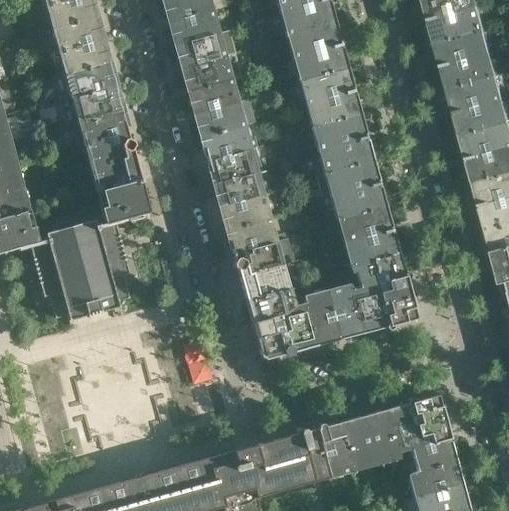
[(97,16),(92,0),(66,0),(52,4),(59,27),(97,16)]
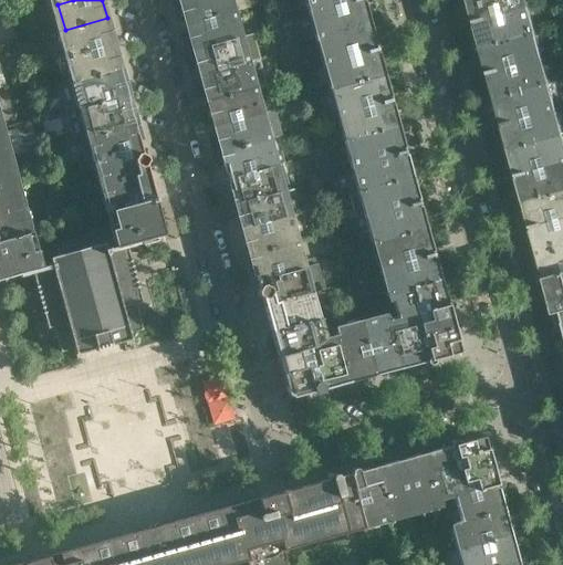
[(231,11),(228,0),(181,0),(189,23),(231,11)]
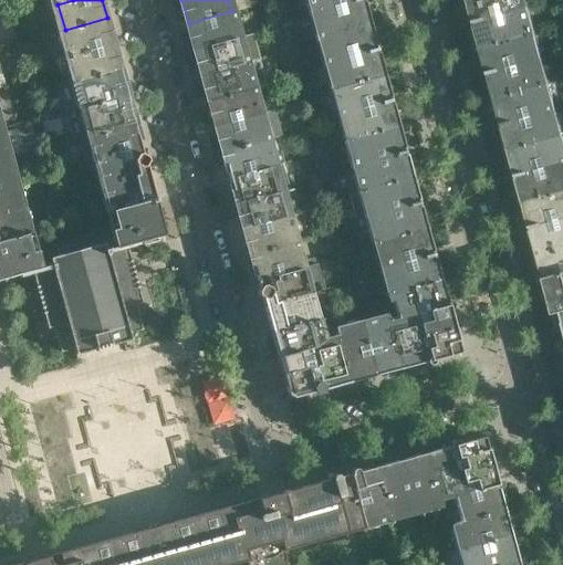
[(281,25),(275,9),(273,0),(264,2),(272,28),(281,25)]
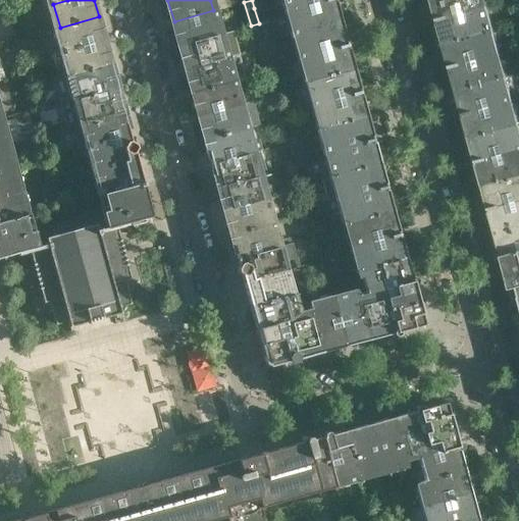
[(265,5),(262,0),(252,0),(254,8),(265,5)]
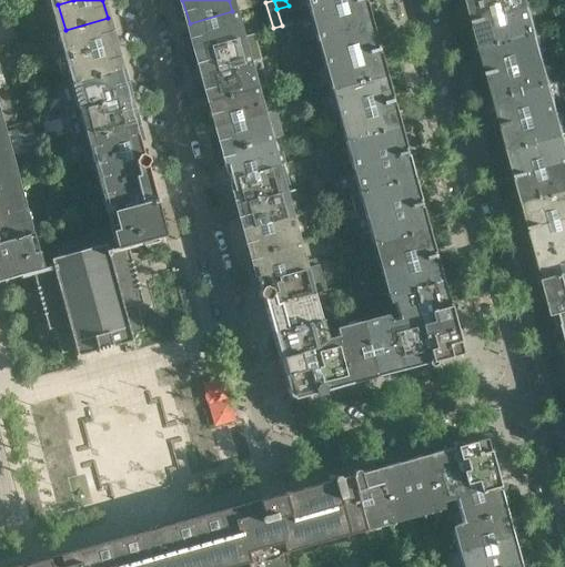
[(314,0),(319,13),(364,0),(314,0)]
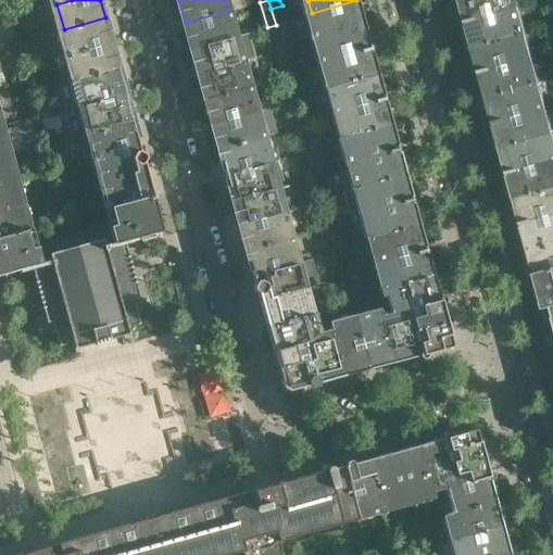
[(367,25),(362,4),(360,0),(356,0),(312,13),(318,38),(367,25)]
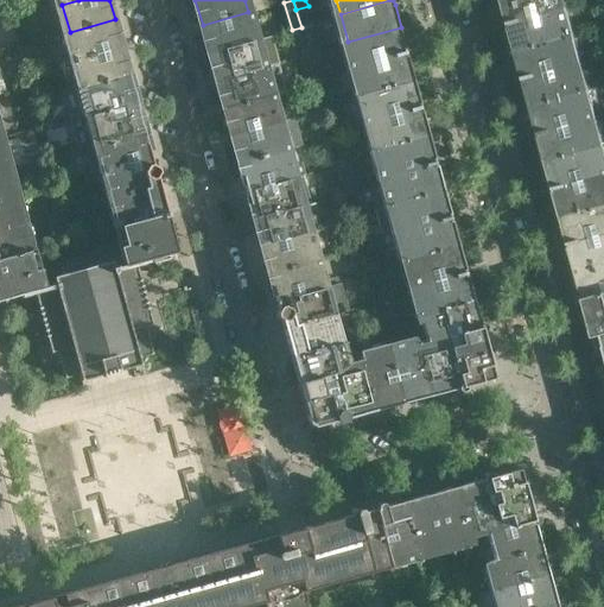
[(563,10),(559,0),(502,0),(510,24),(563,10)]
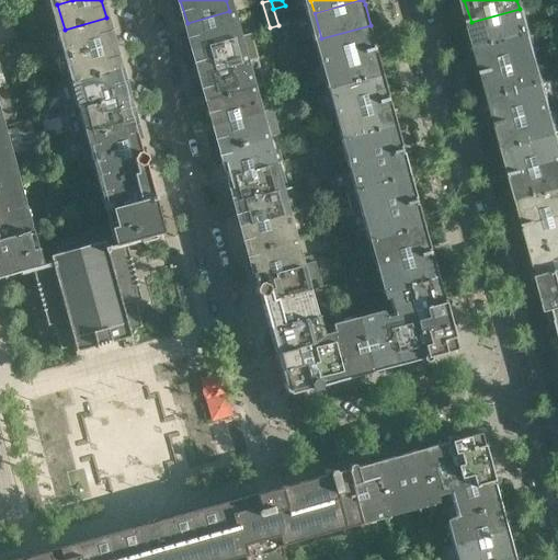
[(526,34),(520,9),(471,22),(478,47),(526,34)]
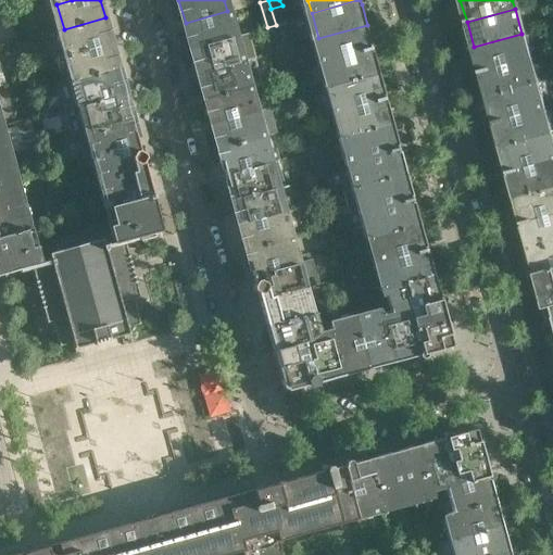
[(235,37),(227,11),(186,23),(192,48),(235,37)]
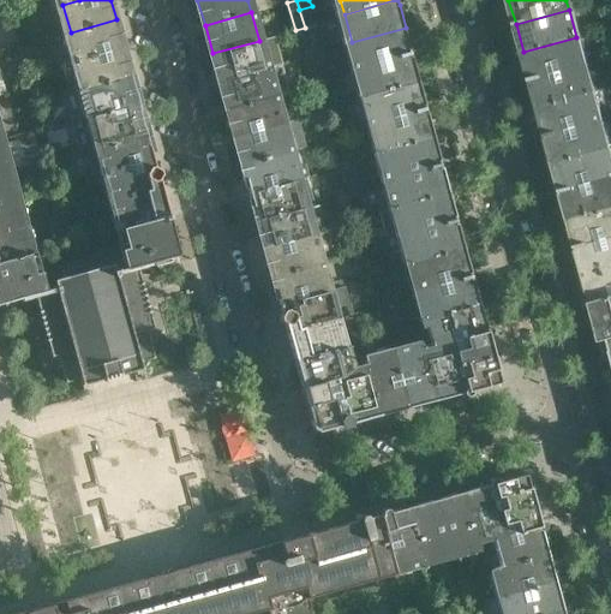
[(125,47),(117,19),(71,33),(78,60),(125,47)]
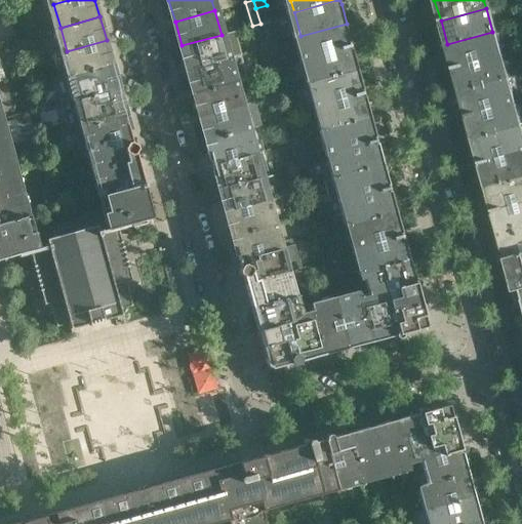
[(266,45),(264,35),(261,24),(252,26),(257,47),(266,45)]
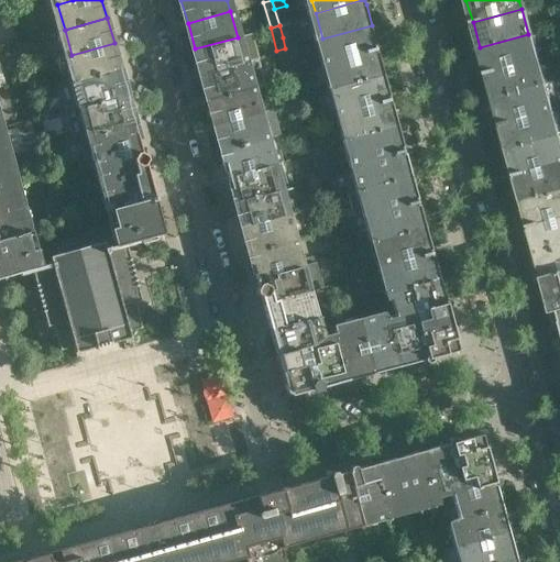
[(379,51),(372,25),(322,39),(330,64),(379,51)]
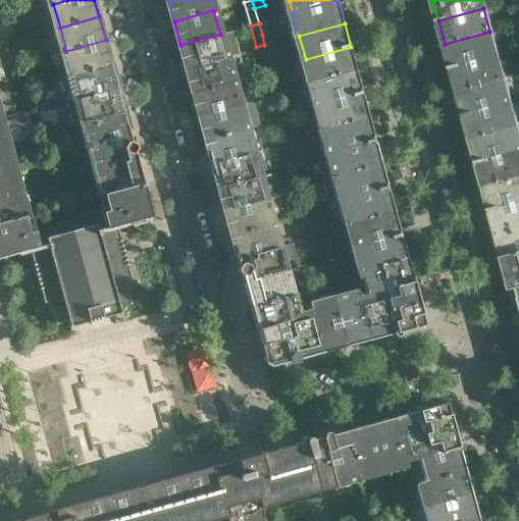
[(275,42),(272,32),(262,35),(264,45),(275,42)]
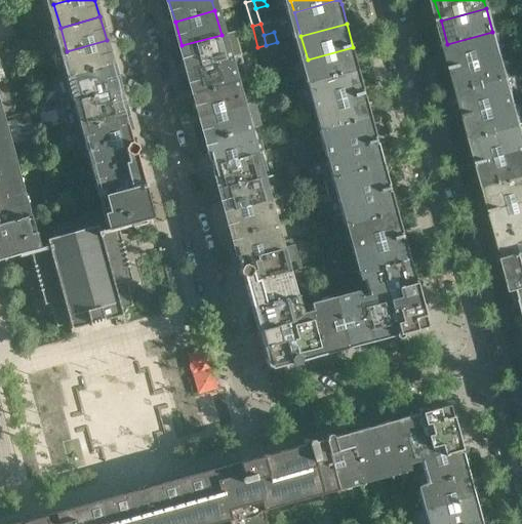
[(499,55),(492,32),(447,44),(453,68),(499,55)]
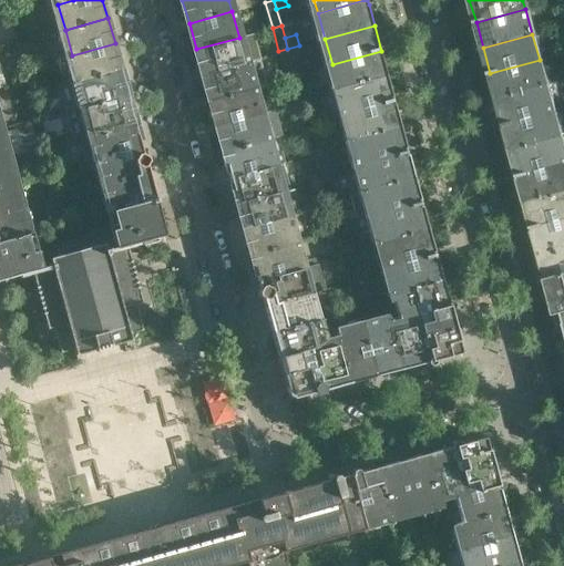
[(246,63),(239,38),(196,49),(204,74),(246,63)]
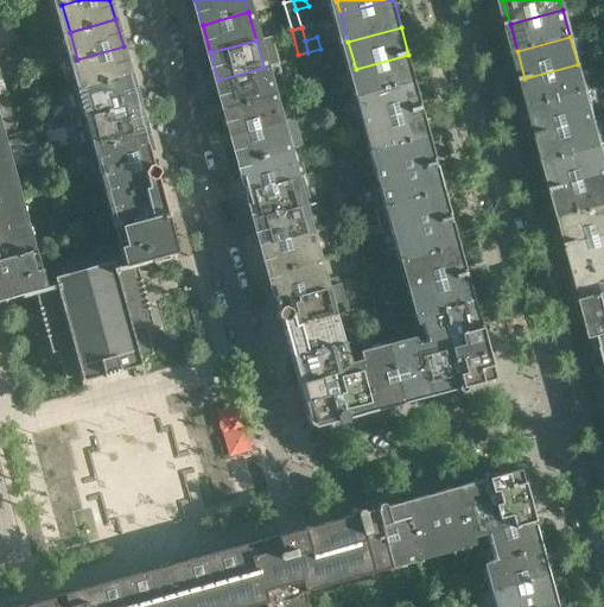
[(131,75),(124,46),(77,59),(84,87),(131,75)]
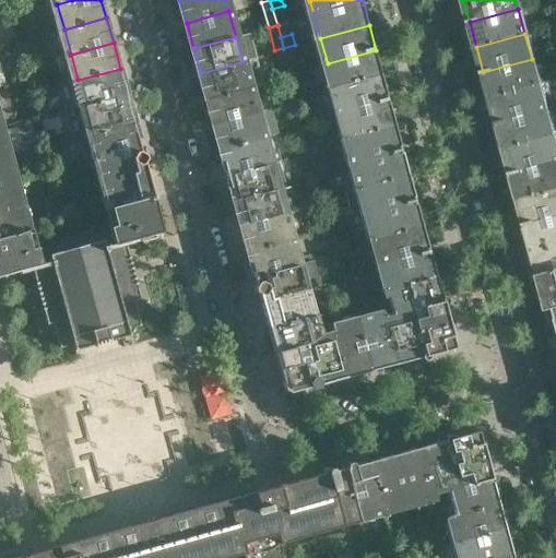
[(382,75),(377,55),(376,50),(328,63),(334,88),(382,75)]
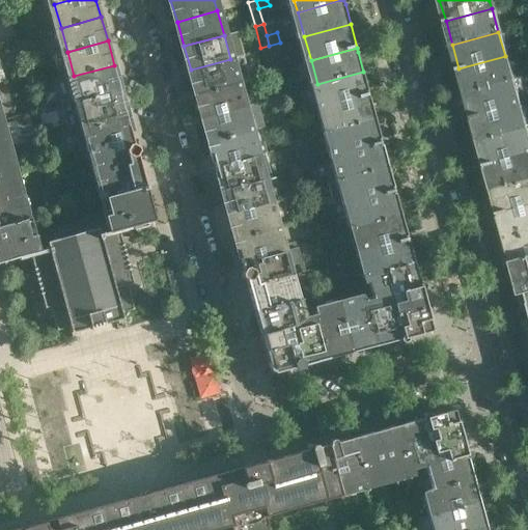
[(511,80),(505,56),(459,68),(466,92),(511,80)]
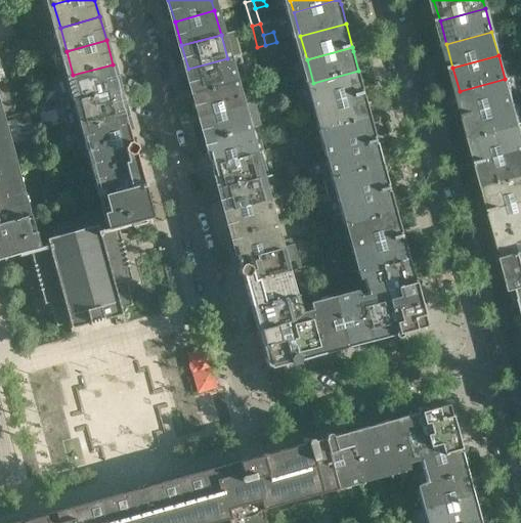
[(234,82),(227,58),(188,69),(194,92),(234,82)]
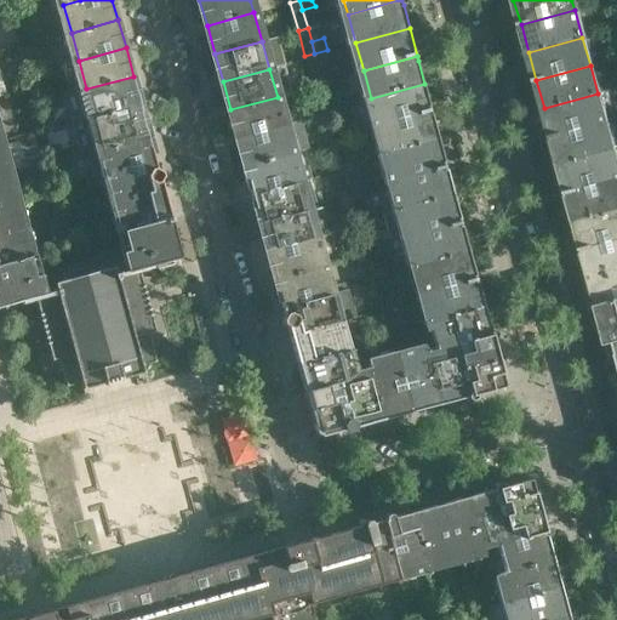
[(141,104),(133,77),(86,89),(95,117),(141,104)]
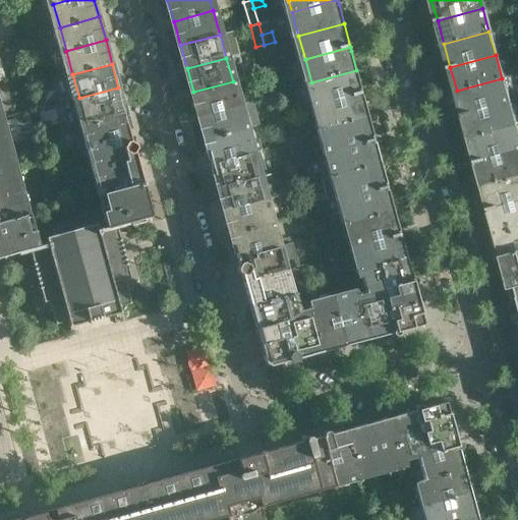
[(271,70),(271,68),(270,65),(262,67),(263,73),(271,70)]
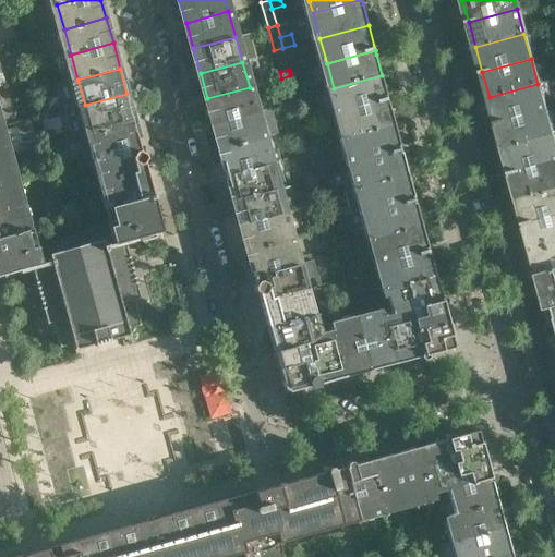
[(298,101),(293,87),(290,75),(281,79),(284,86),(281,87),(287,104),(298,101)]
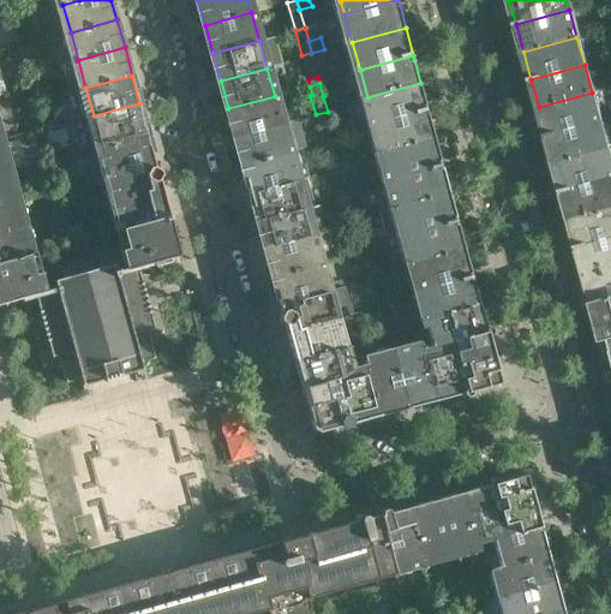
[(429,111),(420,83),(367,97),(375,125),(429,111)]
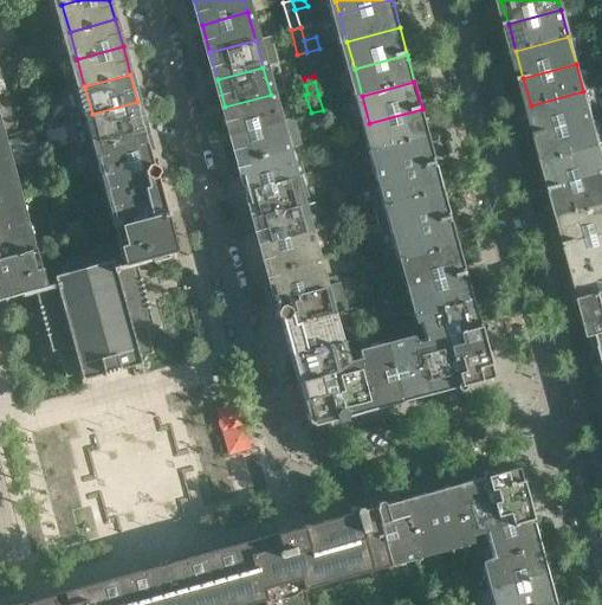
[(336,110),(330,91),(318,95),(323,110),(323,113),(324,114),(336,110)]
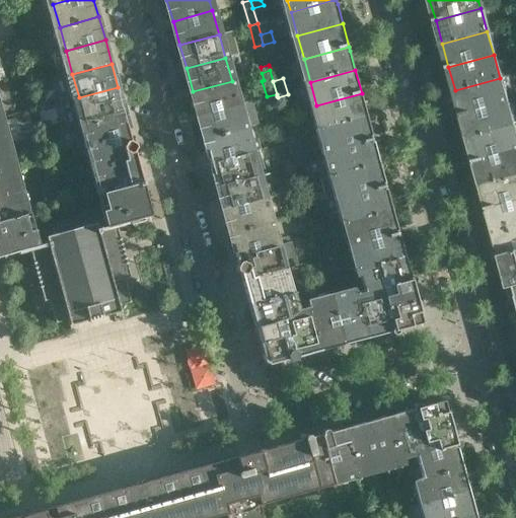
[(507,101),(500,78),(455,90),(461,115),(507,101)]
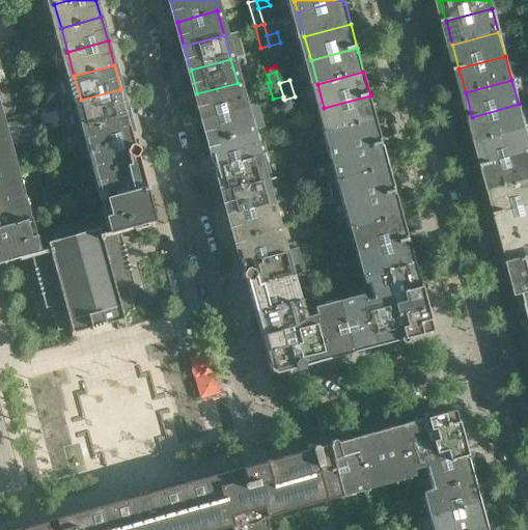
[(244,107),(238,83),(197,93),(203,118),(244,107)]
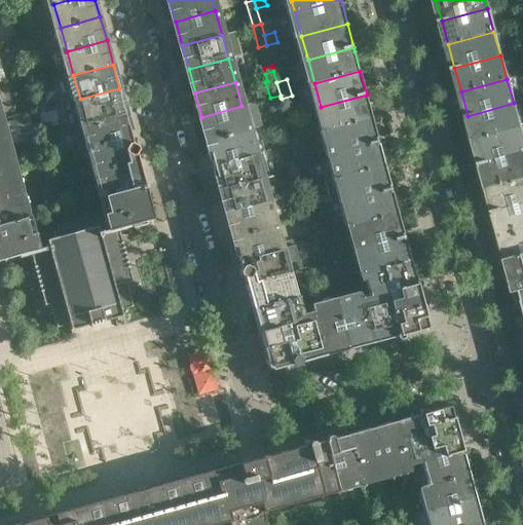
[(126,112),(119,88),(80,99),(86,123),(126,112)]
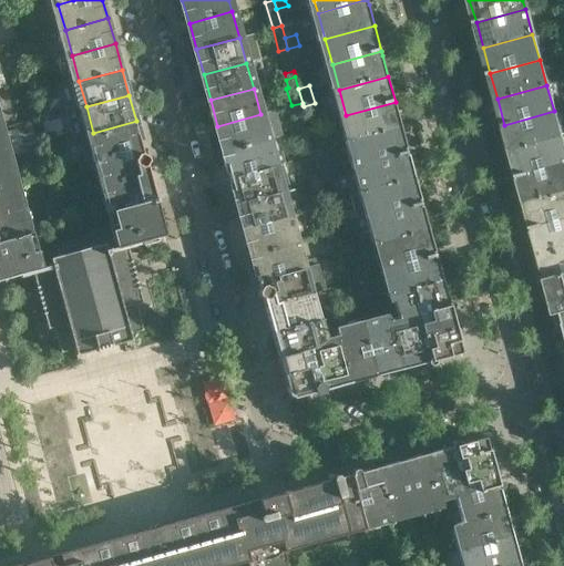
[(402,127),(397,107),(396,102),(346,115),(354,141),(402,127)]
